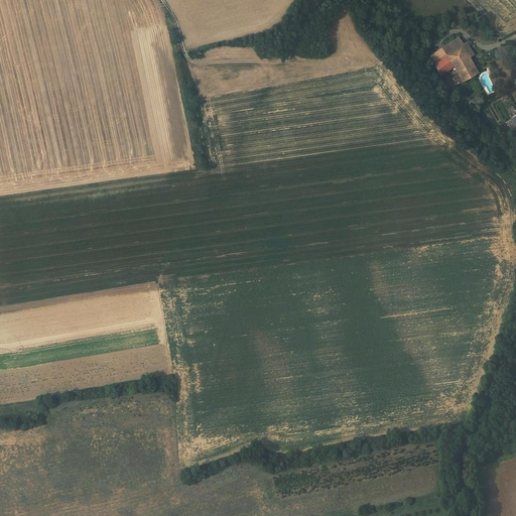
[(458,37),(441,47),(446,54),(457,48),(463,44),(458,37)]
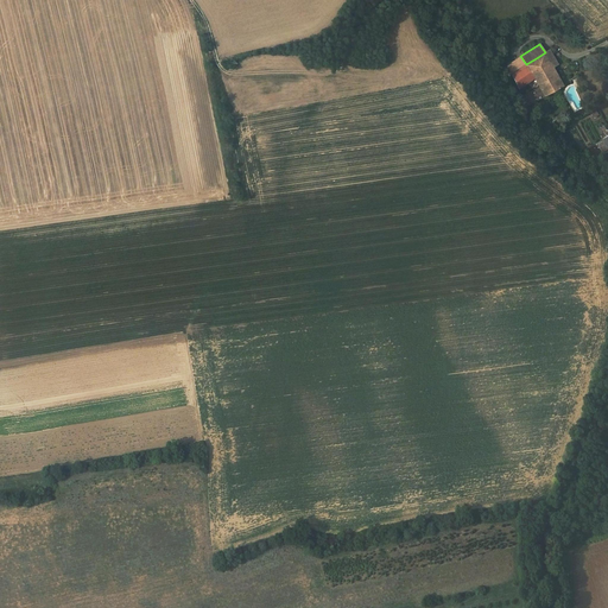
[(545,52),(538,57),(542,64),(549,61),(552,67),(557,64),(549,50),(545,52)]
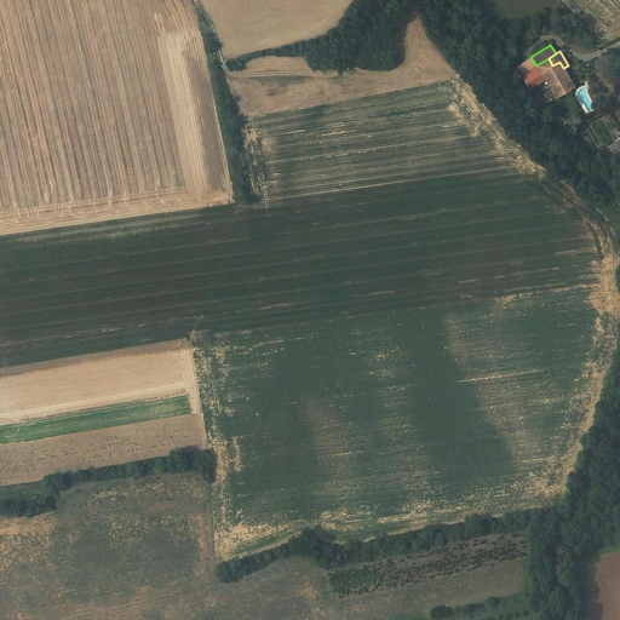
[(530,57),(524,62),(529,70),(537,65),(530,57)]
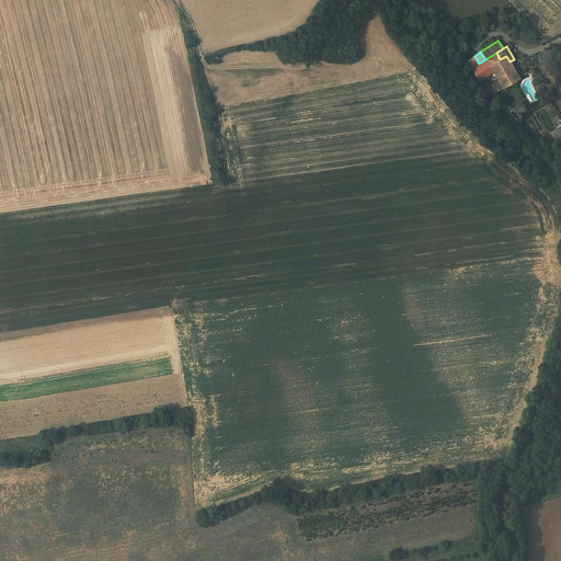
[(474,56),(467,60),(471,68),(478,81),(493,71),(490,66),(500,59),(496,53),(485,59),(479,64),(474,56)]
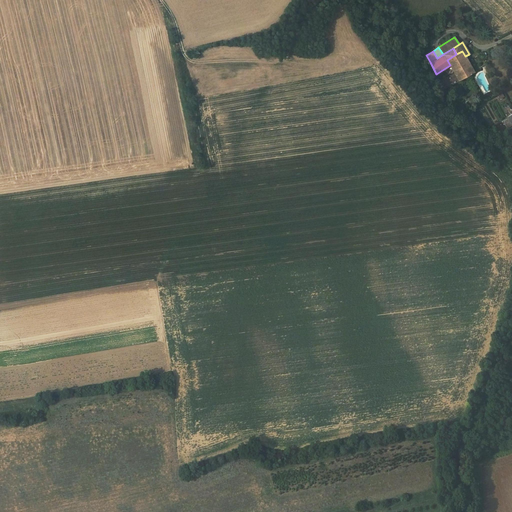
[(456,54),(447,60),(450,65),(455,73),(470,65),(465,56),(462,51),(456,54)]
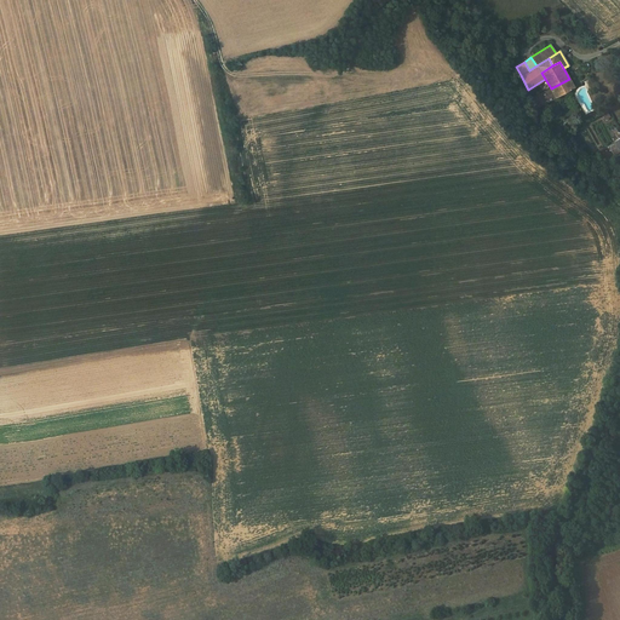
[(544,92),(533,98),(537,107),(574,87),(569,79),(551,89),(551,90),(545,93),(544,92)]
